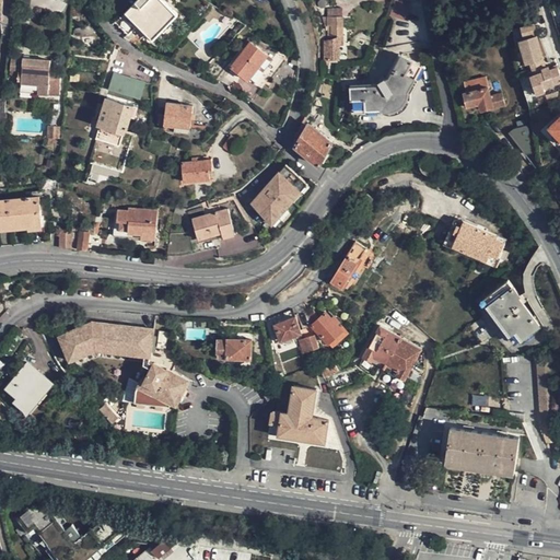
[(162,0),(138,0),(136,2),(140,7),(130,18),(139,25),(150,36),(166,20),(170,22),(177,14),(162,0)]
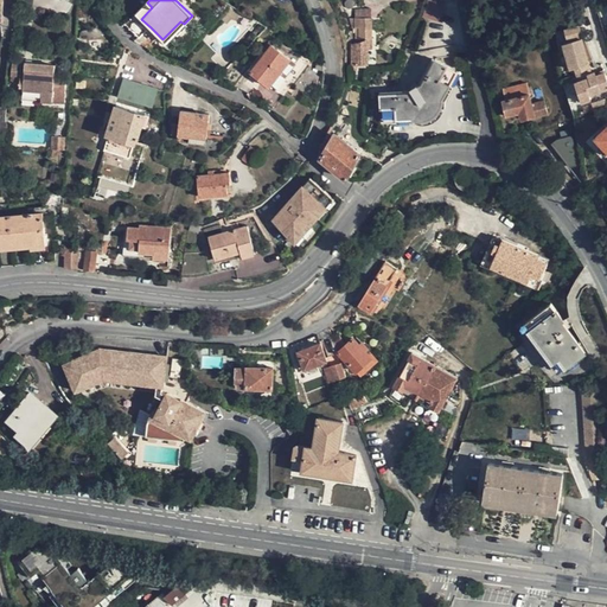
[(445,7),(429,1),(423,17),(440,23),(445,7)]
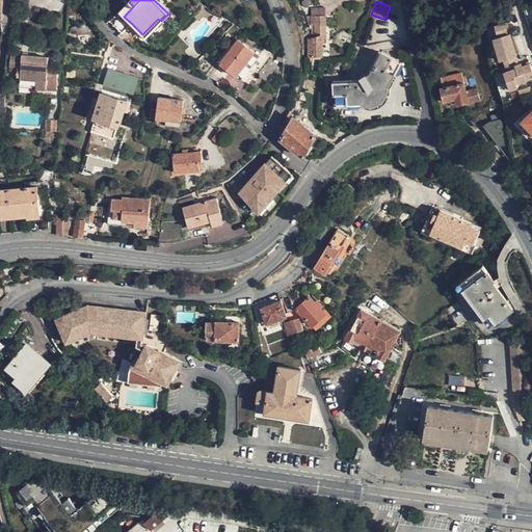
[(129,2),(120,12),(124,17),(133,6),(129,2)]
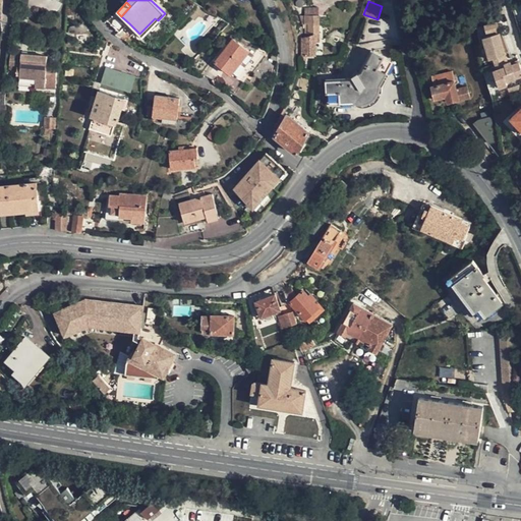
[(197,7),(189,15),(193,19),(196,16),(197,17),(198,17),(201,17),(204,14),(204,13),(197,7)]
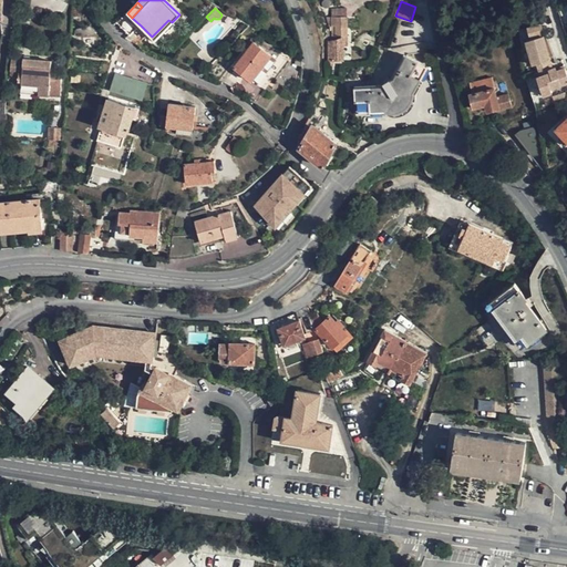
[(127,40),(134,44),(138,40),(137,39),(142,34),(137,30),(141,26),(132,18),(127,13),(117,24),(130,37),(127,40)]
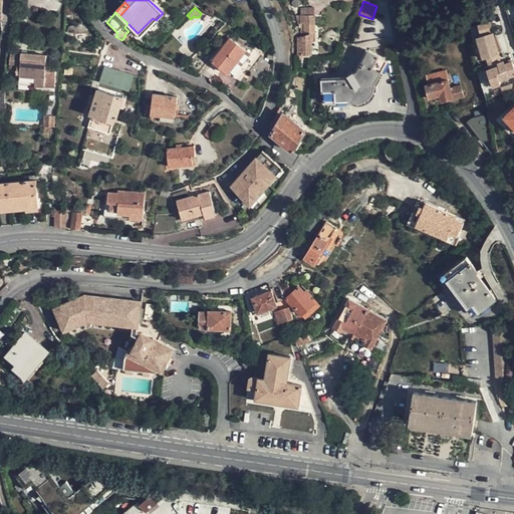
[(311,56),(311,43),(311,35),(314,35),(314,17),(300,17),(301,37),(297,39),(298,56),(311,56)]
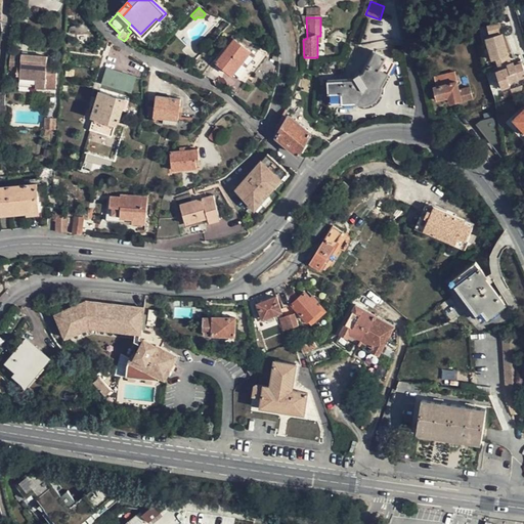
[(161,24),(159,20),(156,18),(140,34),(143,37),(150,30),(154,32),(161,24)]
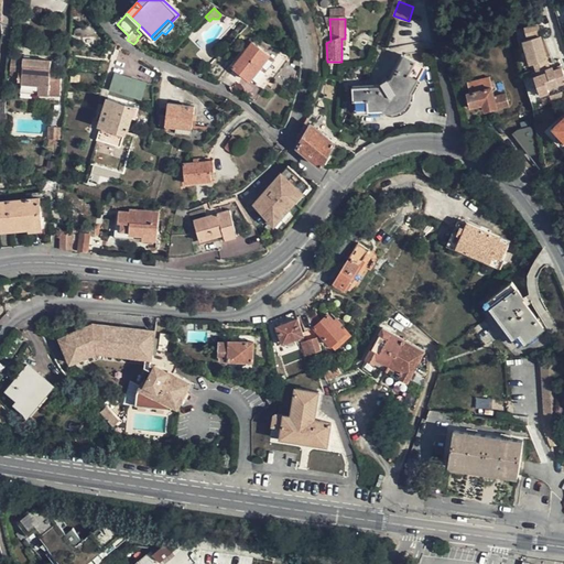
[(539,26),(525,30),(528,39),(541,35),(539,26)]
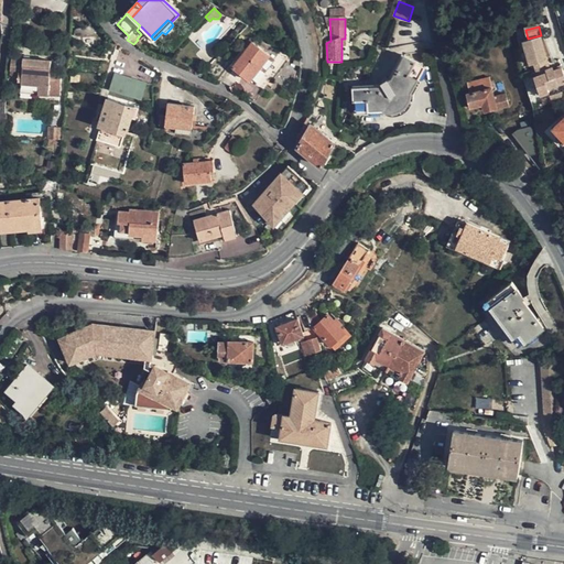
[(563,83),(563,73),(562,66),(555,68),(556,71),(554,72),(552,68),(546,71),(544,67),(543,62),(546,61),(538,38),(522,43),(530,66),(534,65),(535,69),(533,71),(542,95),(548,94),(546,90),(563,83)]
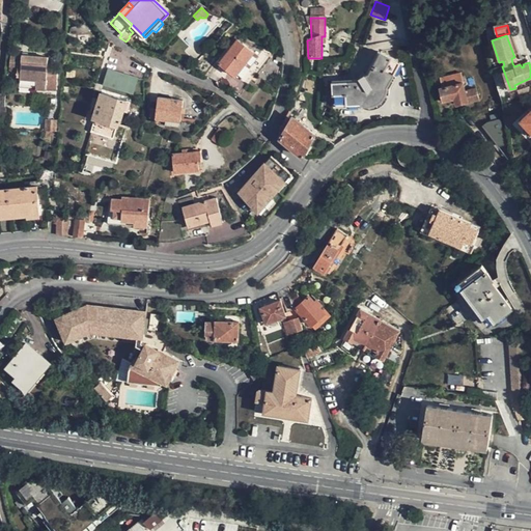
[(254,53),(239,40),(220,63),(242,82),(260,58),(254,53)]
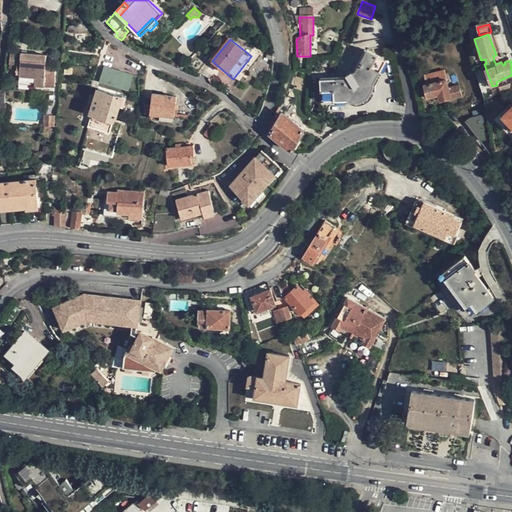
[(352,72),(350,72),(352,75),(356,73),(367,51),(365,50),(353,72),(352,72)]
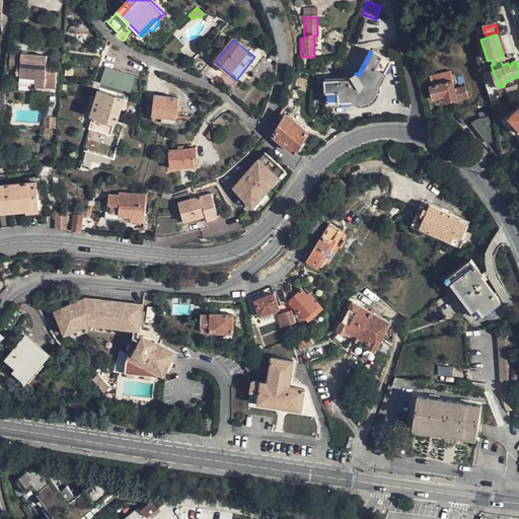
[(326,103),(339,102),(352,102),(357,104),(360,104),(363,104),(366,102),(371,99),(375,97),(377,93),(378,89),(379,85),(385,73),(391,62),(372,52),(361,74),(357,76),(355,73),(354,74),(352,75),(354,78),(349,80),(325,82),(326,103)]
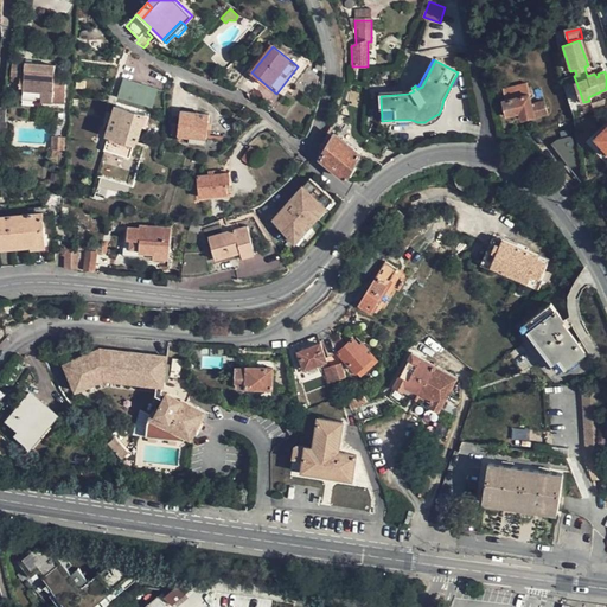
[(12,76),(21,77),(24,77),(25,64),(13,63),(12,76)]
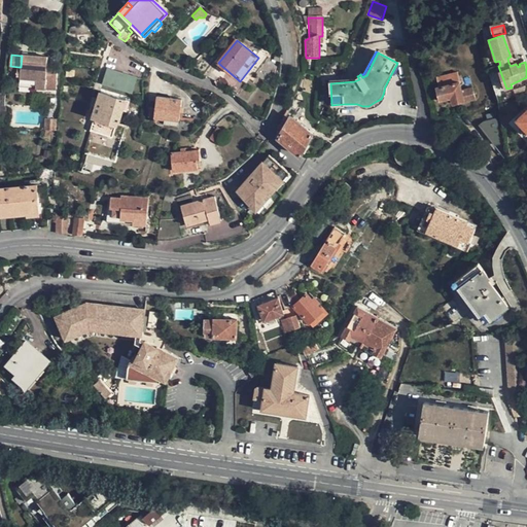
[(50,85),(57,85),(57,75),(46,74),(47,58),(22,56),(21,67),(19,67),(18,76),(20,77),(20,79),(32,80),(31,89),(50,90),(50,85)]
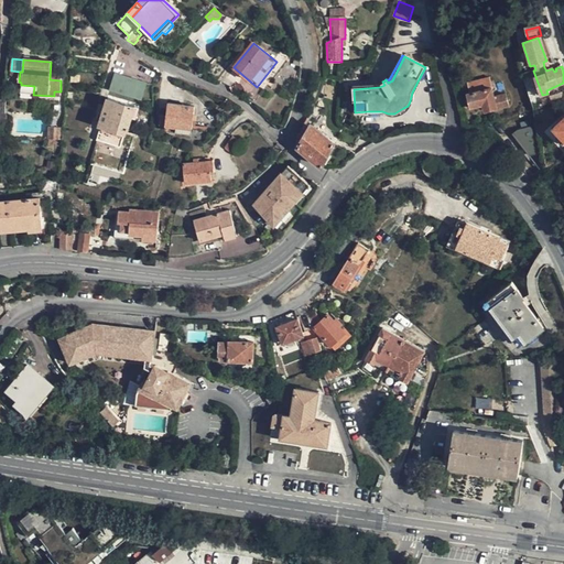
[(427,69),(425,67),(419,79),(421,82),(427,69)]
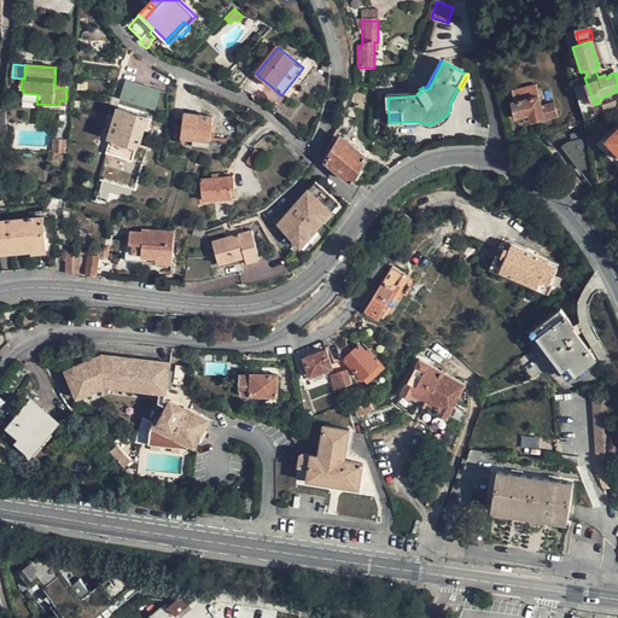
[(121,99),(129,101),(134,83),(126,81),(121,99)]
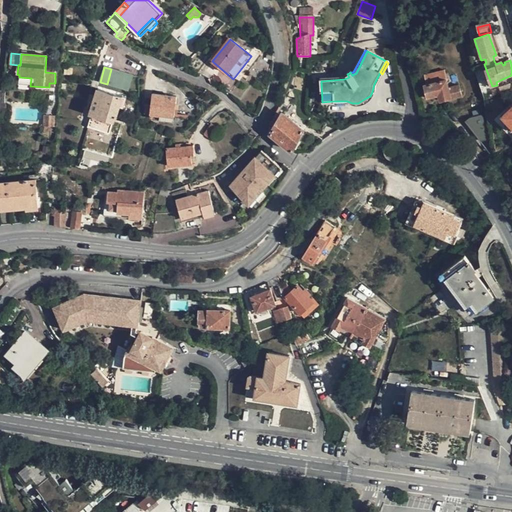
[(118,71),(111,69),(107,84),(114,86),(118,71)]
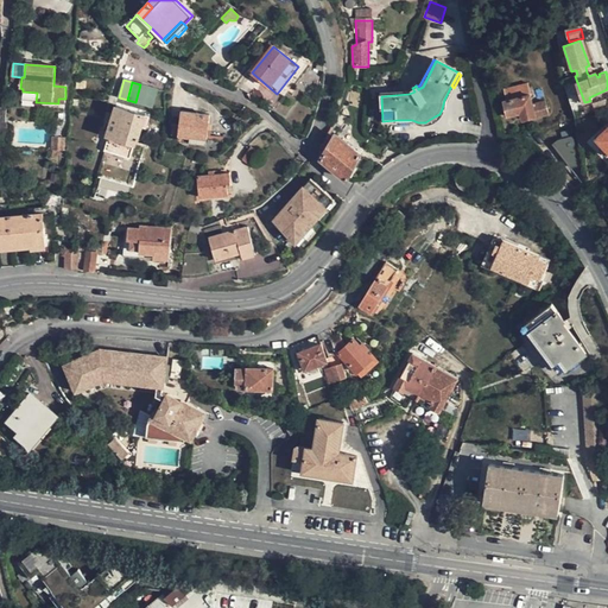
[(135,102),(144,106),(149,88),(140,84),(135,102)]
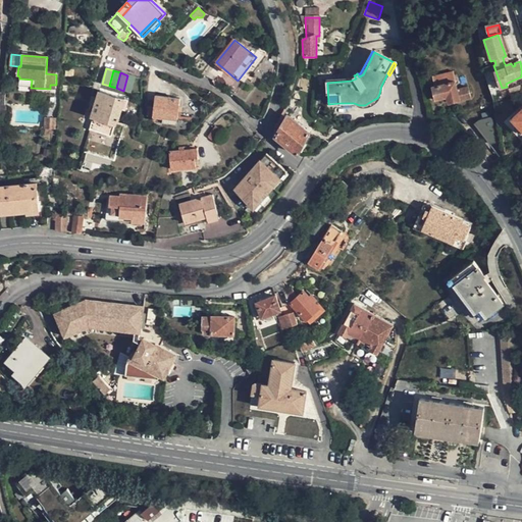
[(384,86),(389,75),(387,73),(381,86),(384,86)]
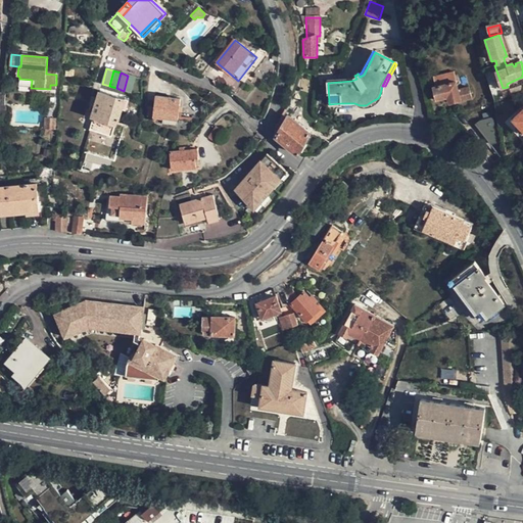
[(454,74),(434,78),(436,87),(433,88),(436,101),(447,98),(449,104),(472,99),(469,89),(459,91),(454,74)]
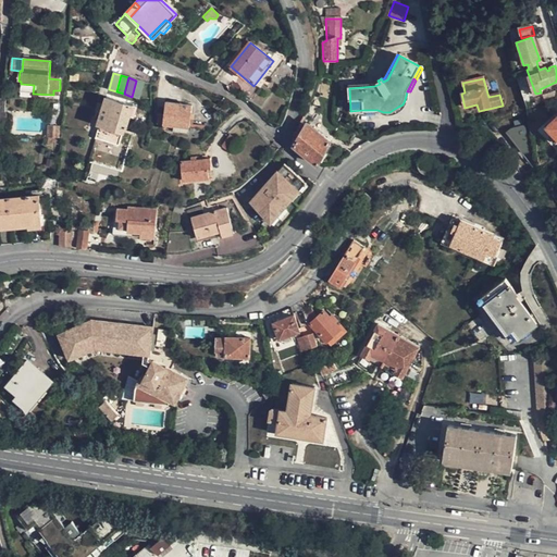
[(136,81),(132,97),(139,99),(145,83),(136,81)]
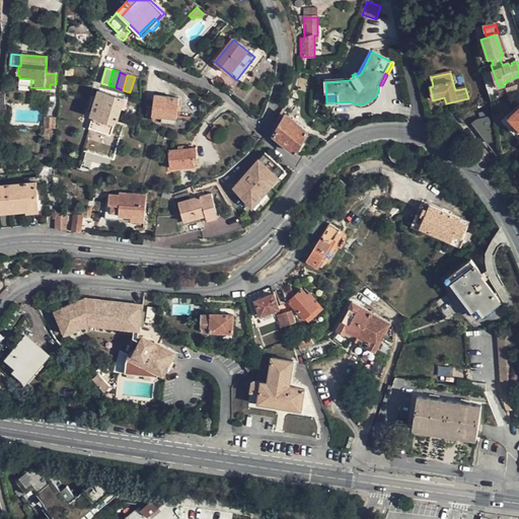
[(381,91),(382,85),(379,85),(378,89),(377,93),(375,97),(371,99),(366,102),(363,104),(360,104),(357,104),(352,102),(352,105),(354,106),(359,107),(364,106),(368,105),(372,103),(376,100),(379,96),(381,91)]
